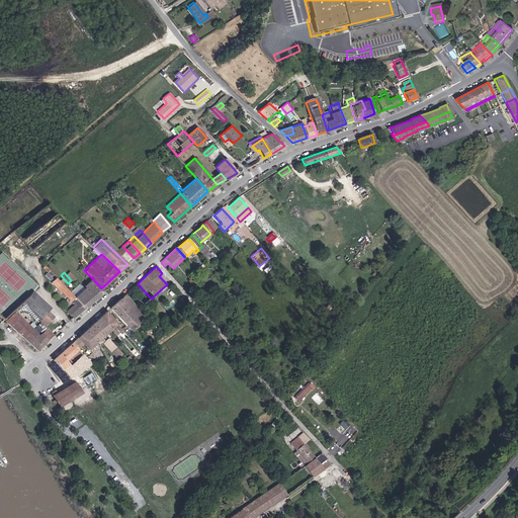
[(96,290),(98,291),(101,288),(91,277),(87,281),(96,290)]
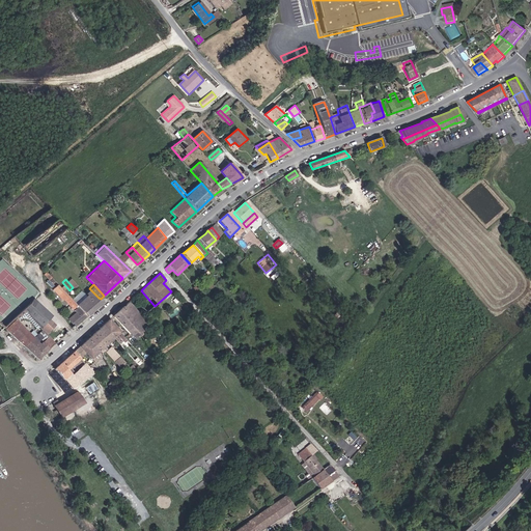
[(74,308),(78,304),(76,303),(61,285),(56,290),(61,296),(62,295),(74,308)]
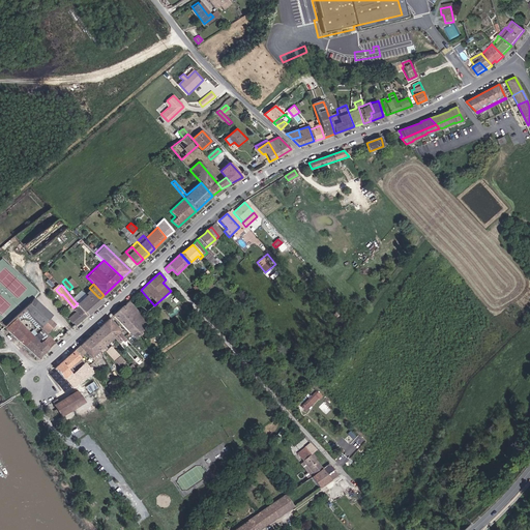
[(79,305),(87,315),(102,301),(100,298),(98,297),(89,288),(81,295),(82,296),(76,302),(78,303),(79,305)]
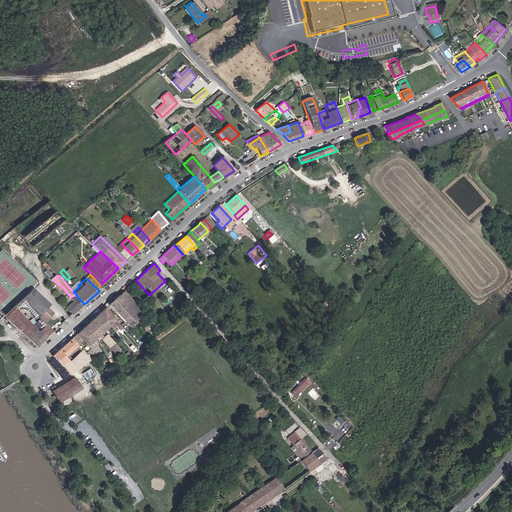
[(136,280),(132,283),(138,290),(141,286),(136,280)]
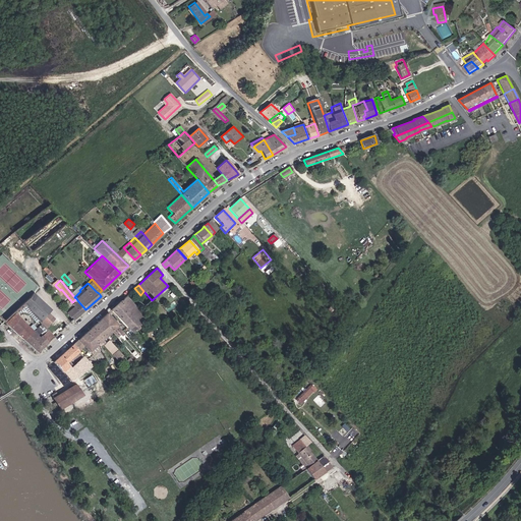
[(154,327),(149,321),(126,296),(111,309),(140,343),(145,339),(142,336),(154,327)]
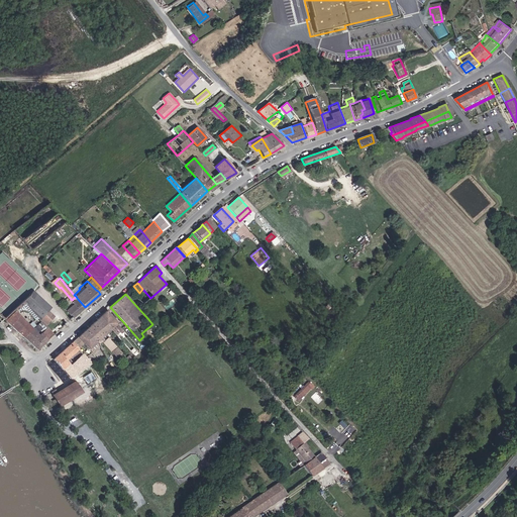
[(25,305),(38,319),(46,310),(47,309),(32,296),(25,305)]
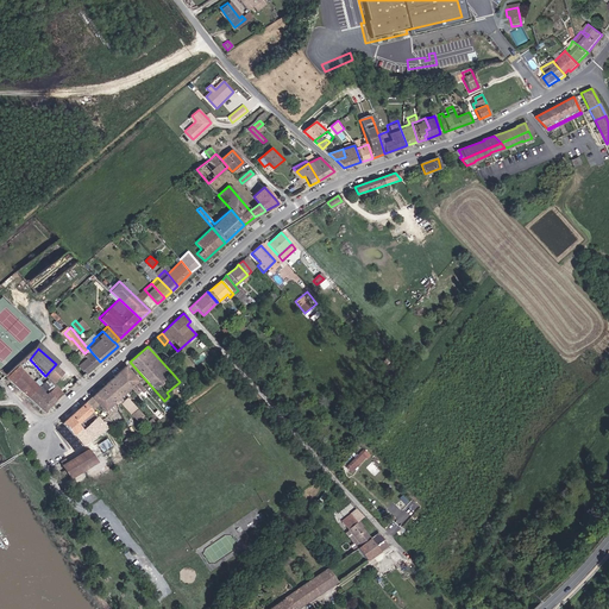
[(85,370),(87,372),(100,362),(90,351),(86,355),(88,357),(79,365),(83,370),(85,370)]
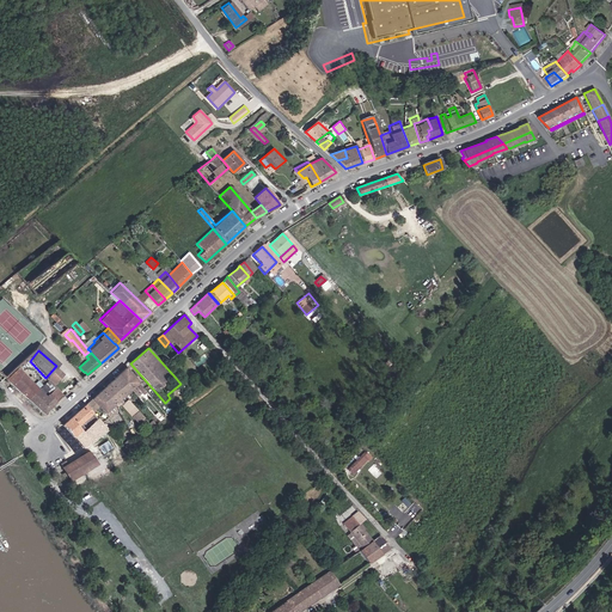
[(18,367),(6,379),(14,386),(28,398),(40,387),(18,367)]
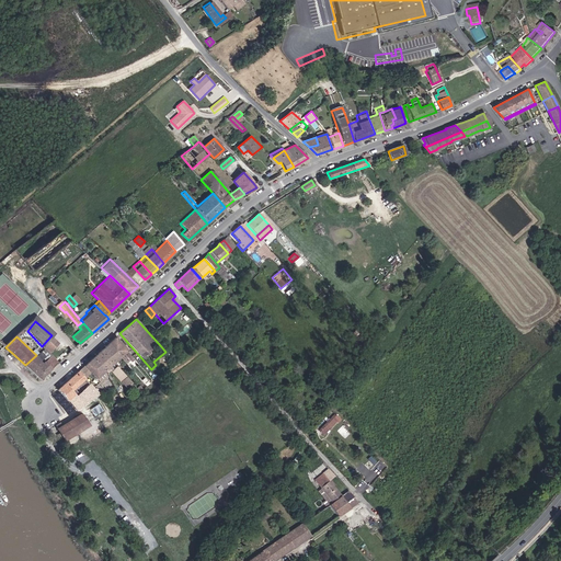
[(50,336),(42,346),(47,353),(57,342),(50,336)]
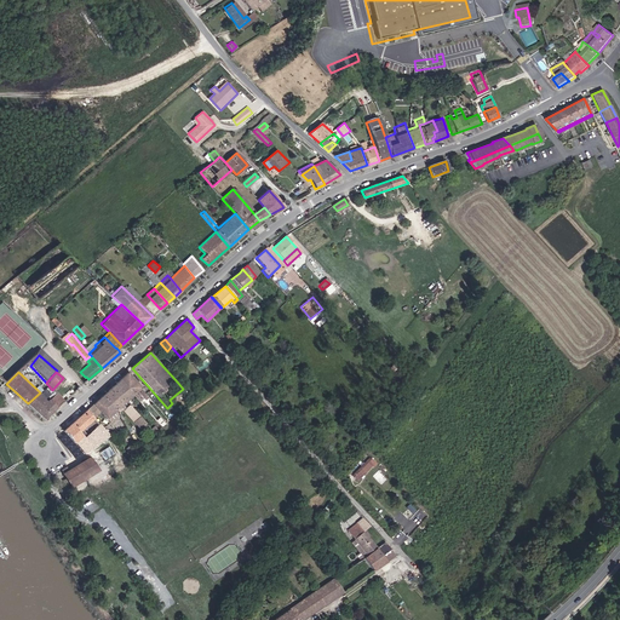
[(145,399),(148,396),(138,386),(126,373),(119,379),(127,389),(128,389),(133,394),(137,390),(145,399)]
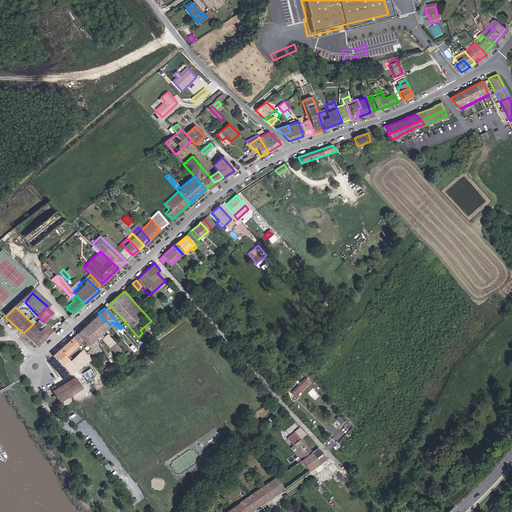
[(103,331),(109,326),(105,321),(98,313),(97,315),(93,319),(103,331)]
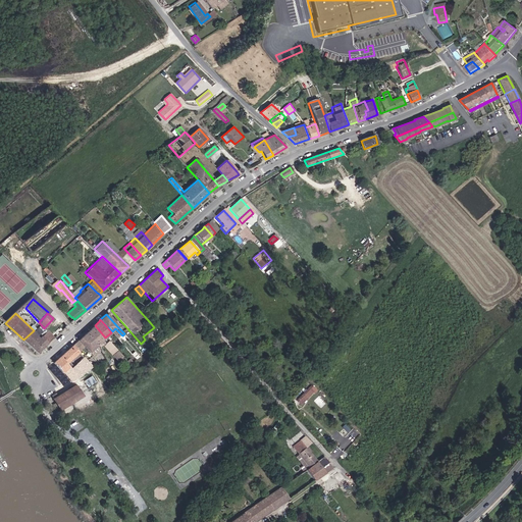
[(106,338),(105,337),(95,325),(86,333),(98,347),(106,338)]
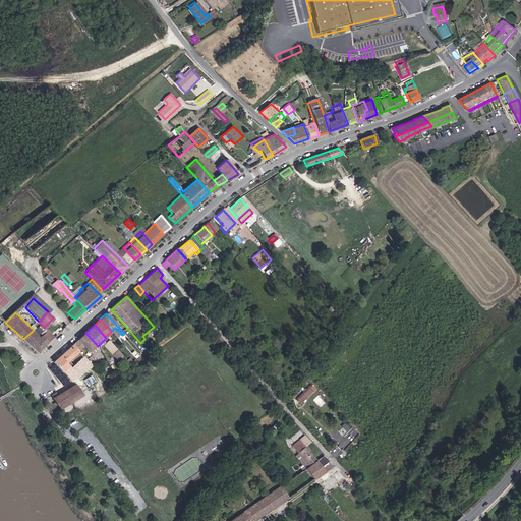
[(23,339),(38,351),(48,342),(41,336),(34,330),(23,339)]
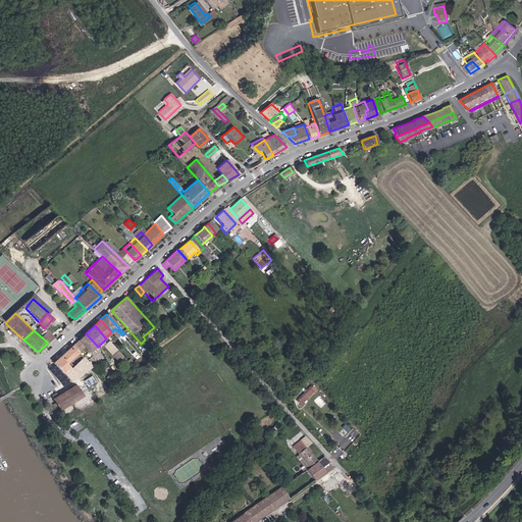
[(41,336),(48,343),(53,337),(47,331),(41,336)]
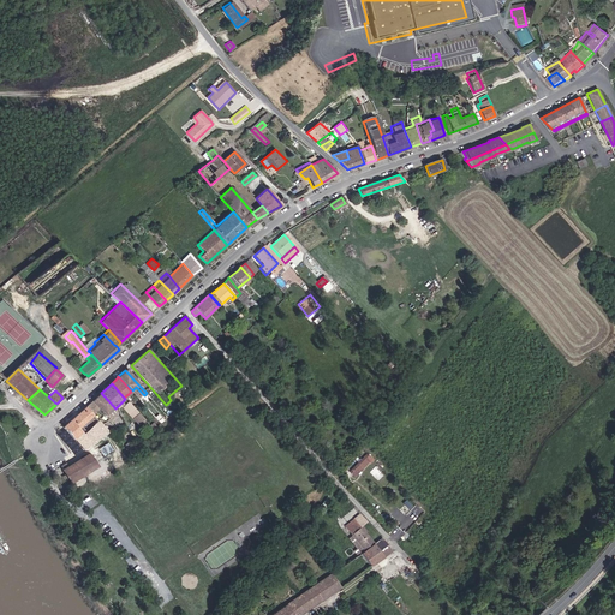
[(88,405),(102,421),(112,411),(115,408),(101,393),(88,405)]
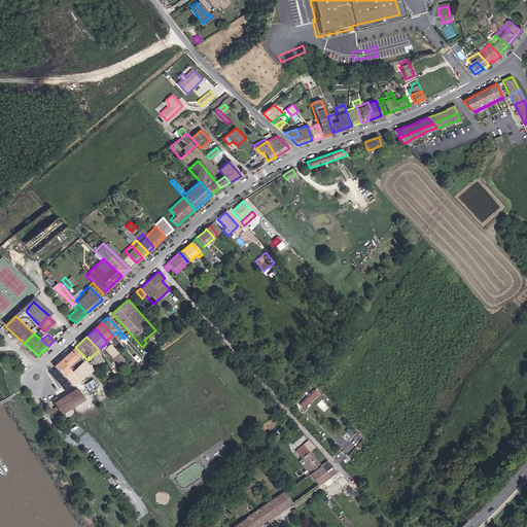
[(125,365),(127,363),(110,345),(105,350),(116,363),(120,360),(125,365)]
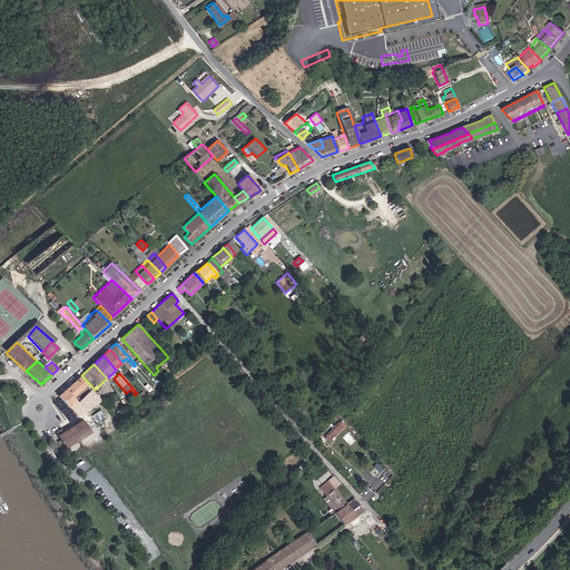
[(79,377),(92,392),(95,390),(81,375),(79,377)]
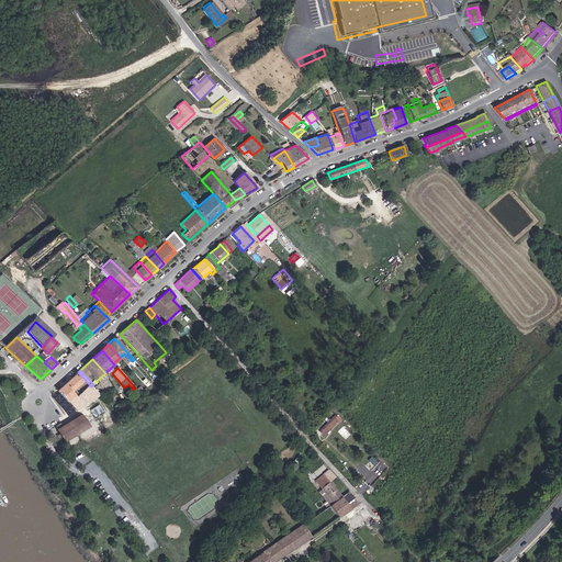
[(77,412),(97,393),(91,386),(78,372),(57,391),(68,403),(69,402),(77,412)]
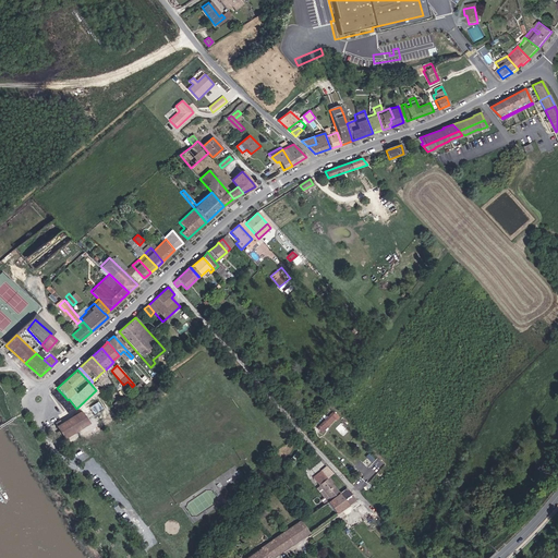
[(94,413),(104,408),(99,401),(91,407),(94,413)]
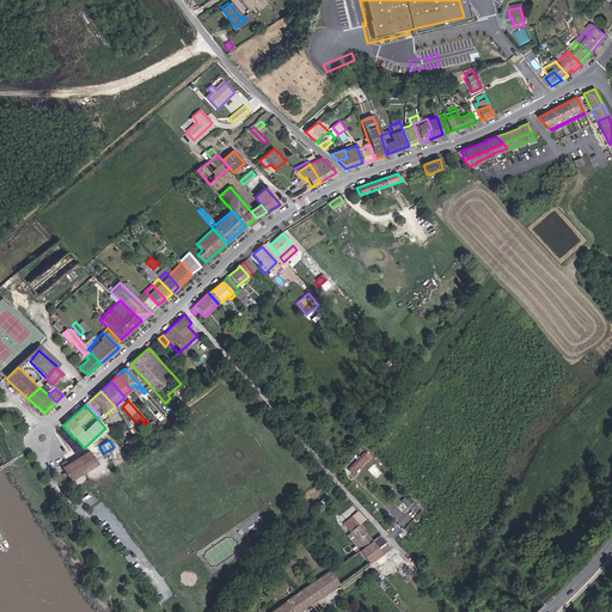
[(71,481),(97,464),(89,451),(63,467),(66,472),(68,476),(71,481)]
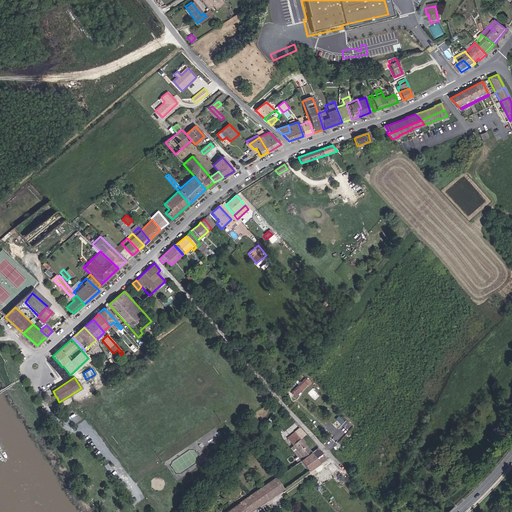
[(310,382),(306,378),(300,384),(304,389),(310,382)]
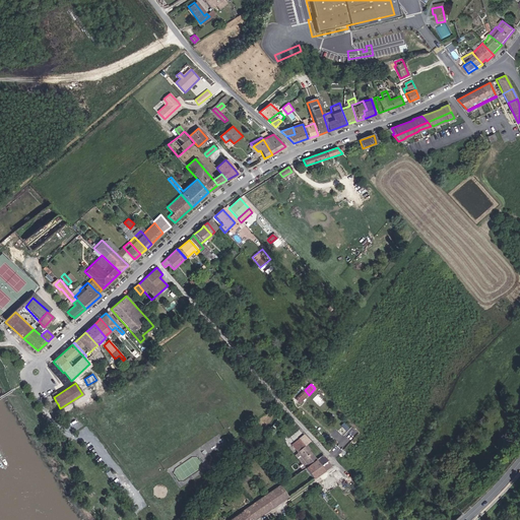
[(309,395),(305,390),(291,402),(296,406),(309,395)]
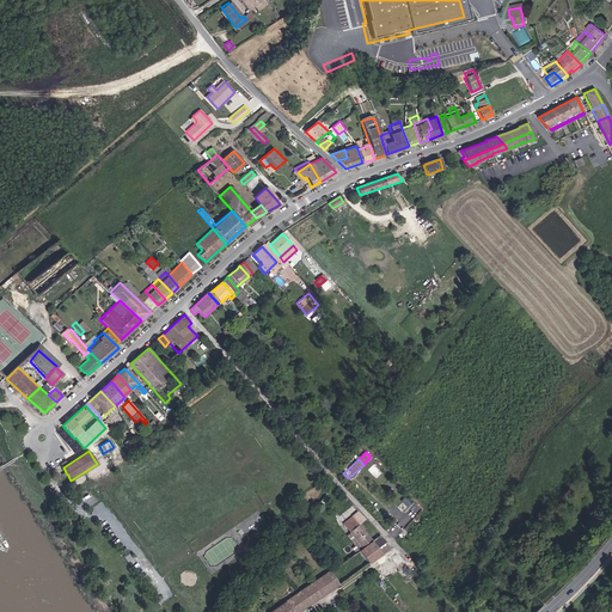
[(362,548),(373,539),(361,524),(367,520),(359,510),(344,520),(362,548)]
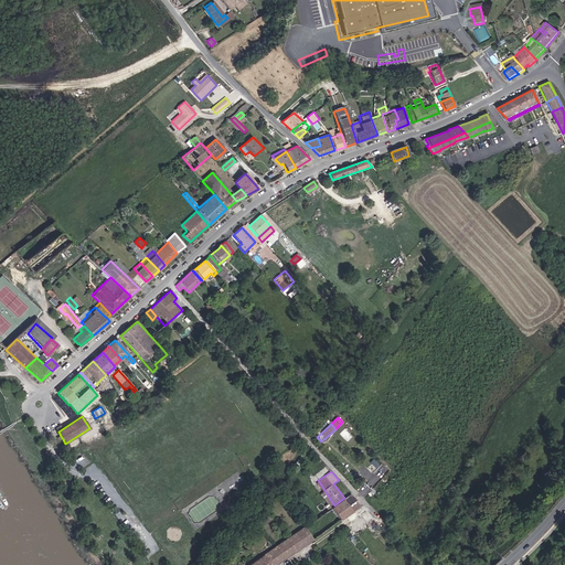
[(359,508),(351,494),(344,498),(334,505),(337,509),(340,507),(347,515),(359,508)]
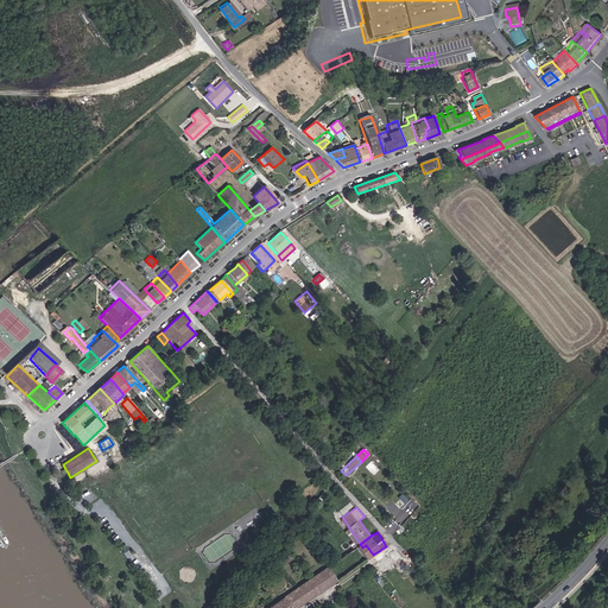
[(358,545),(367,558),(373,555),(366,545),(362,548),(360,544),(358,545)]
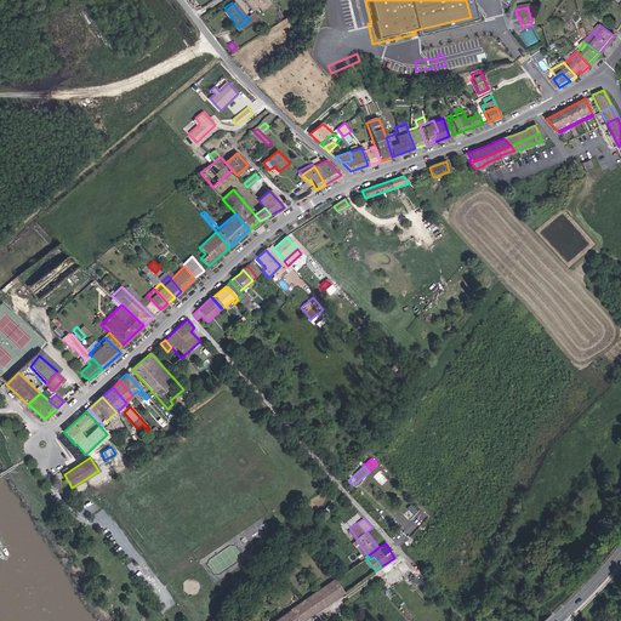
[(303,620),(345,592),(335,579),(273,620),(303,620)]
